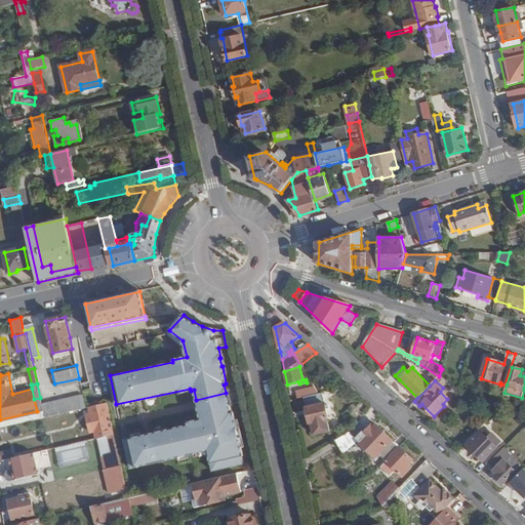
[(296,394),(298,400),(304,398),(319,395),(313,385),(308,388),(309,391),(296,394)]
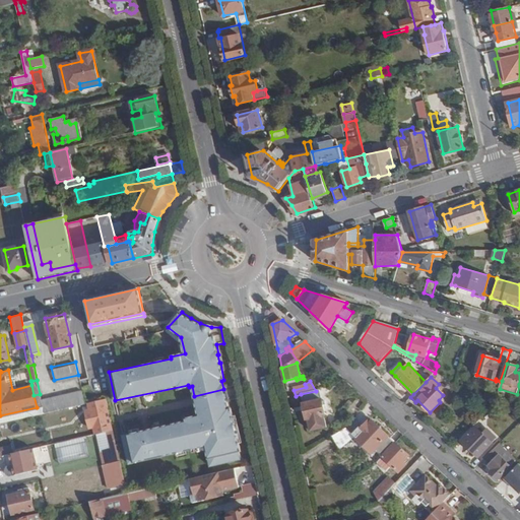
[(223,389),(194,396),(197,406),(225,400),(223,389)]
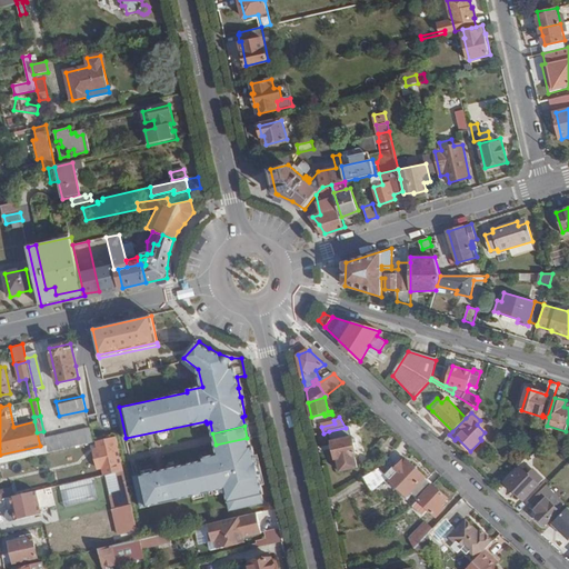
[(346,428),(329,431),(335,460),(336,460),(339,472),(359,469),(349,428),(346,428)]
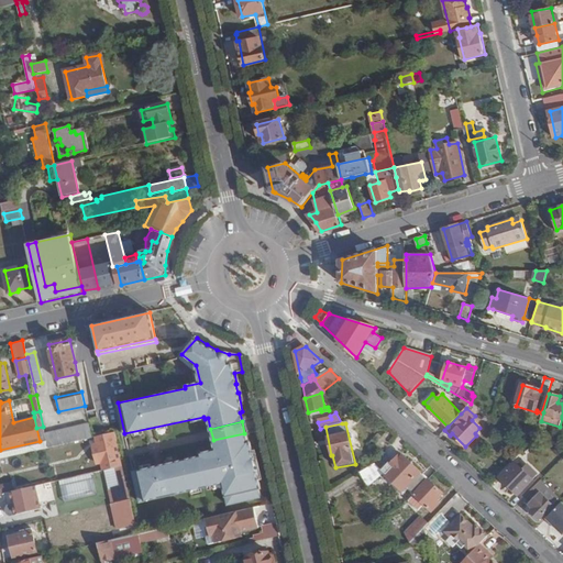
[(44,434),(47,446),(91,437),(89,426),(44,434)]
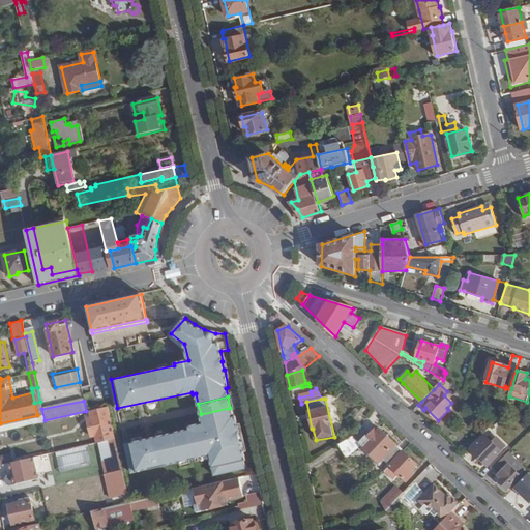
[(115,438),(115,435),(108,406),(97,408),(98,416),(87,418),(83,419),(87,437),(91,436),(93,443),(115,438)]
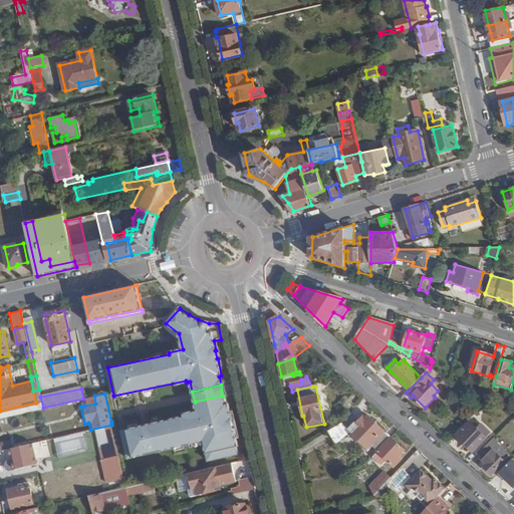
[(83,399),(84,406),(95,404),(94,396),(83,399)]
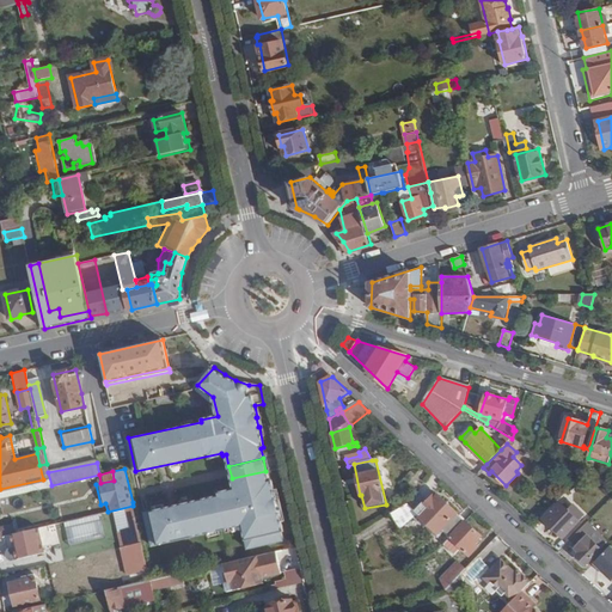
[(270,482),(268,482),(265,471),(232,478),(234,489),(230,490),(230,494),(144,512),(151,545),(240,526),(245,550),(281,542),(280,533),(281,533),(277,512),(276,512),(274,502),(275,502),(270,482)]
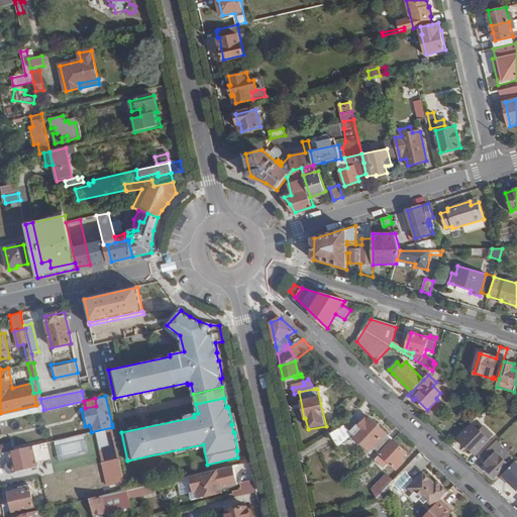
[(0,413),(0,420),(37,412),(36,405),(0,413)]
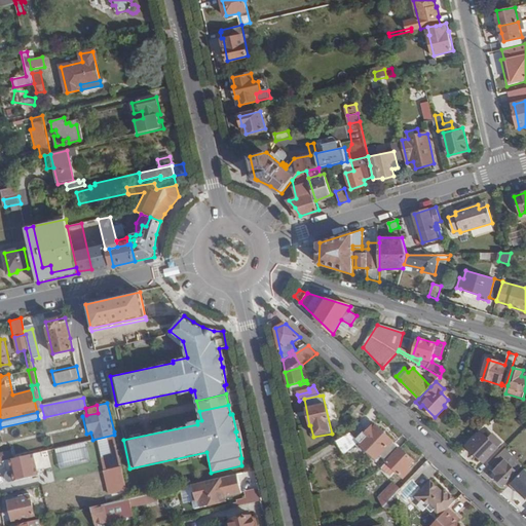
[(358,425),(350,433),(357,437),(365,428),(360,423),(358,425)]
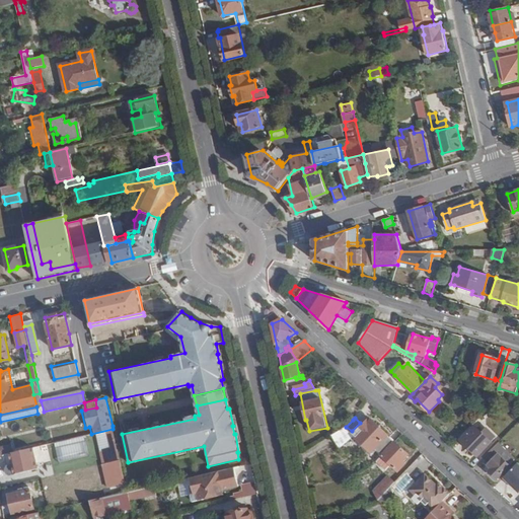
[(363,431),(372,422),(370,420),(361,429),(363,431)]
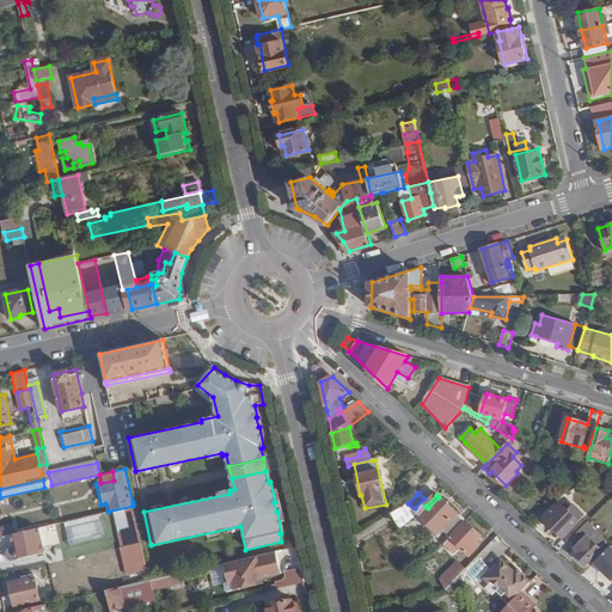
[(451,538),(465,522),(439,497),(428,508),(426,506),(423,503),(416,512),(439,533),(444,530),(446,533),(451,538)]
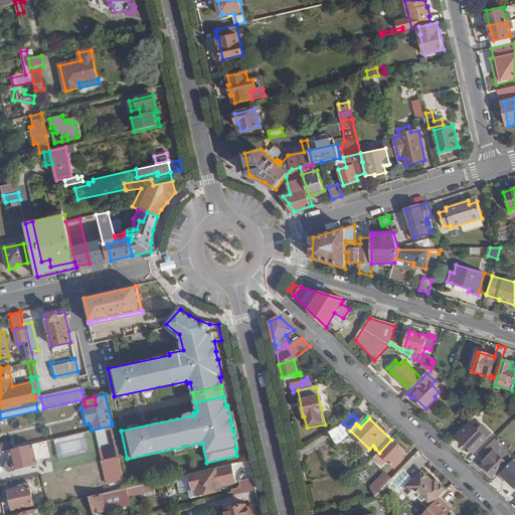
[(487,440),(471,423),(458,437),(474,453),(487,440)]
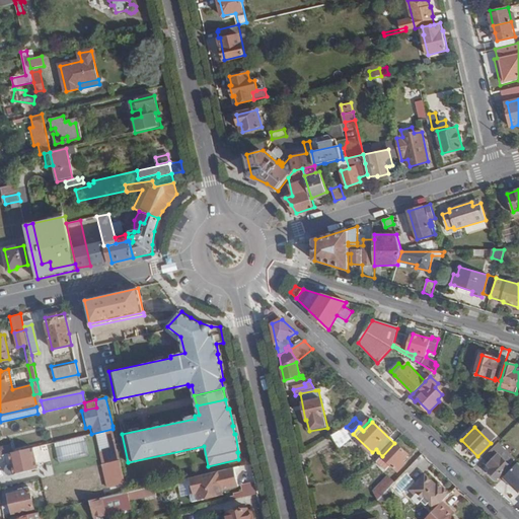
[(373,456),(378,452),(376,449),(372,452),(353,434),(351,436),(373,456)]
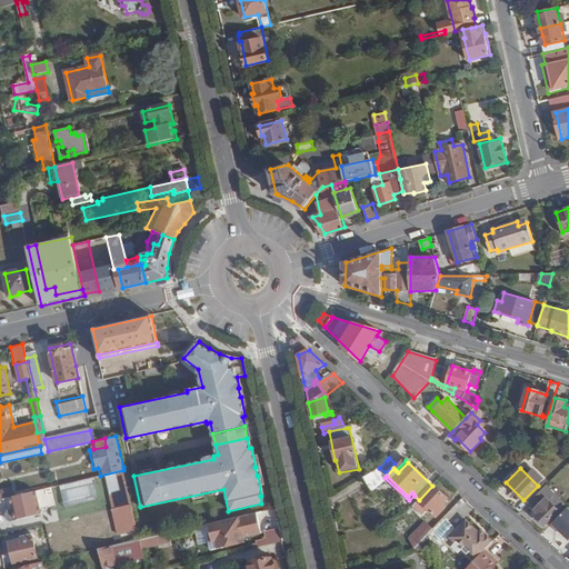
[(419,500),(418,501),(413,506),(412,507),(423,517),(429,510),(437,518),(445,510),(441,507),(448,500),(432,486),(419,500)]
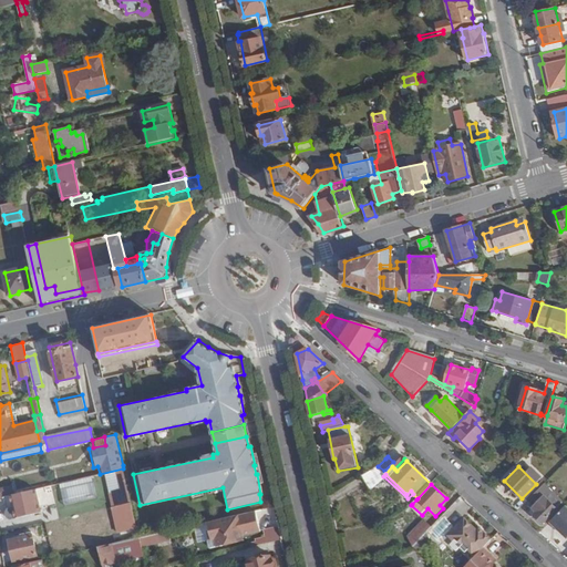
[(0,487),(0,496),(4,495),(13,494),(14,493),(12,485),(0,487)]
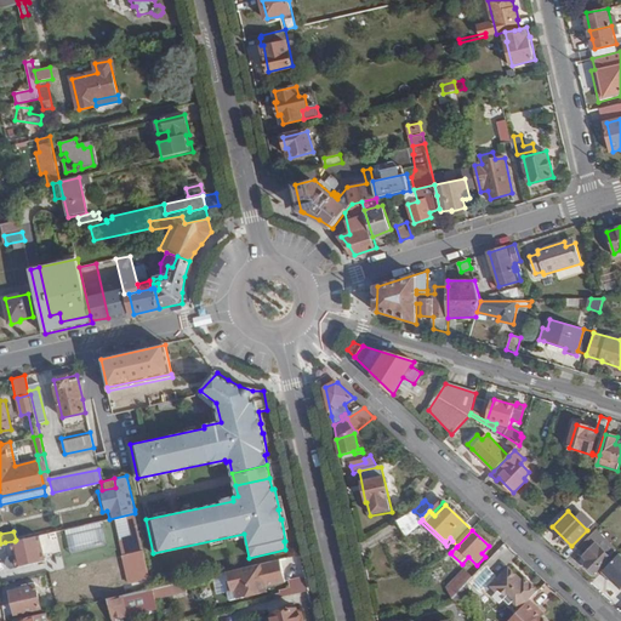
[(121,541),(124,554),(143,550),(142,542),(140,534),(125,537),(121,541)]
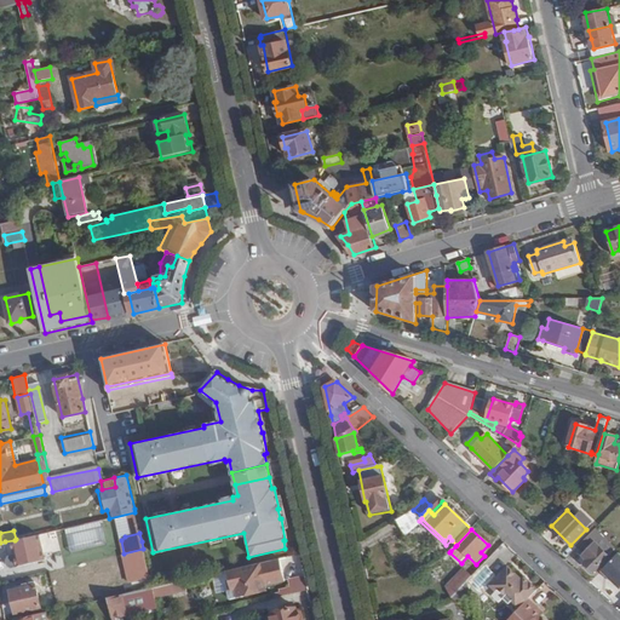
[(592,533),(578,547),(585,555),(584,556),(587,561),(584,563),(593,573),(608,557),(602,551),(592,541),(597,538),(592,533)]
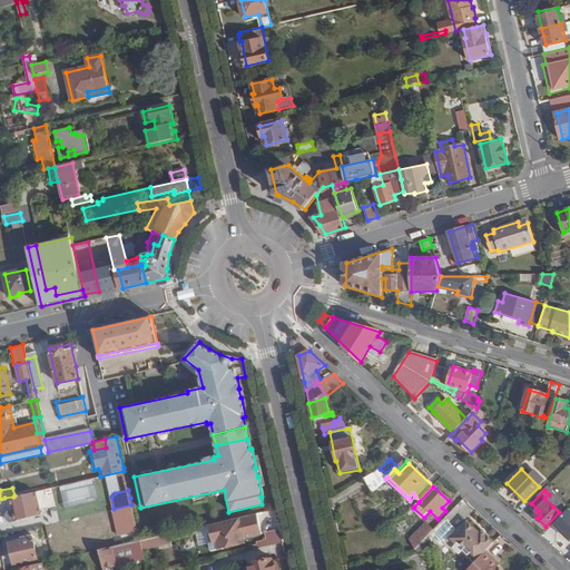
[(36,491),(15,495),(13,497),(16,508),(7,510),(10,520),(40,513),(36,491)]
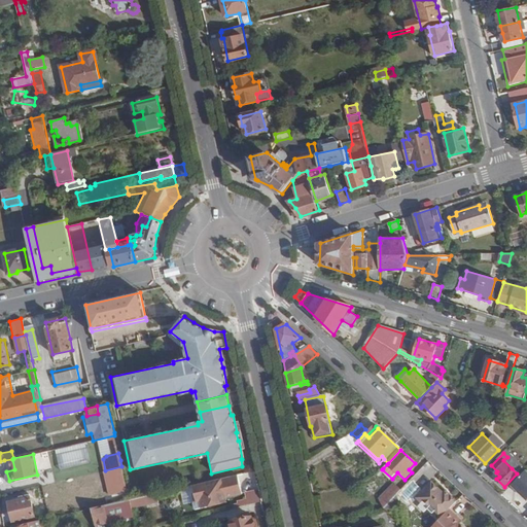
[(503,460),(512,468),(516,465),(507,457),(503,460)]
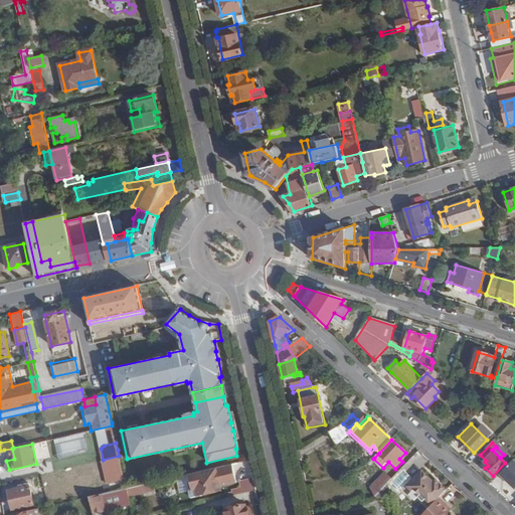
[(12,449),(4,450),(6,461),(14,459),(12,449)]
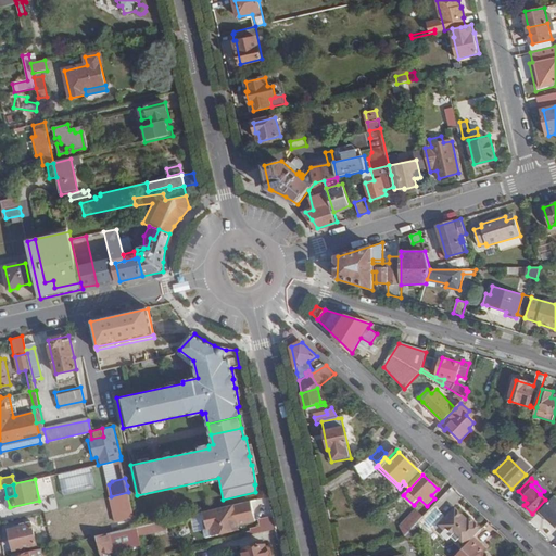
[(251,501),(202,513),(205,529),(212,528),(214,535),(235,530),(239,525),(255,520),(251,501)]
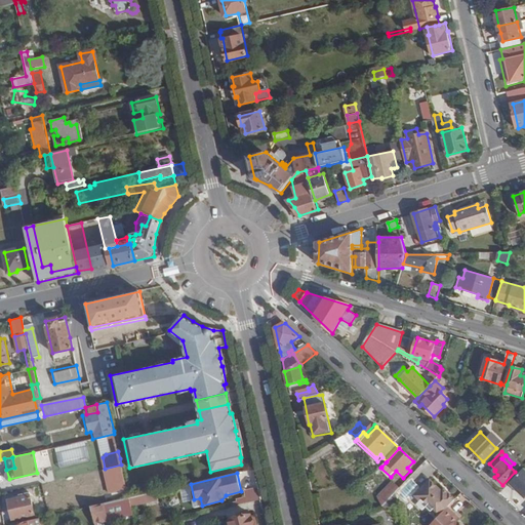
[(364,484),(376,509),(384,507),(396,493),(399,490),(393,484),(381,495),(372,479),(364,484)]
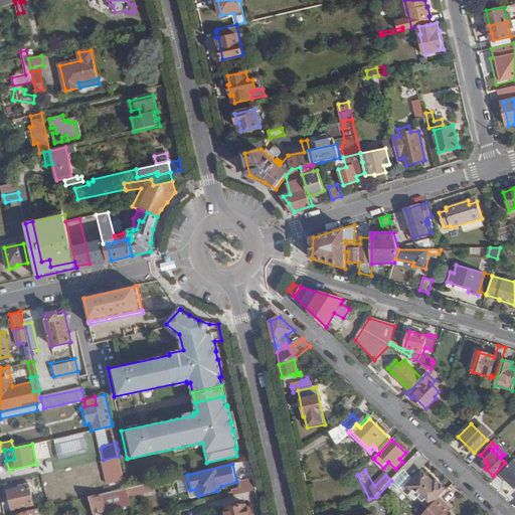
[(514,470),(504,482),(514,492),(514,470)]
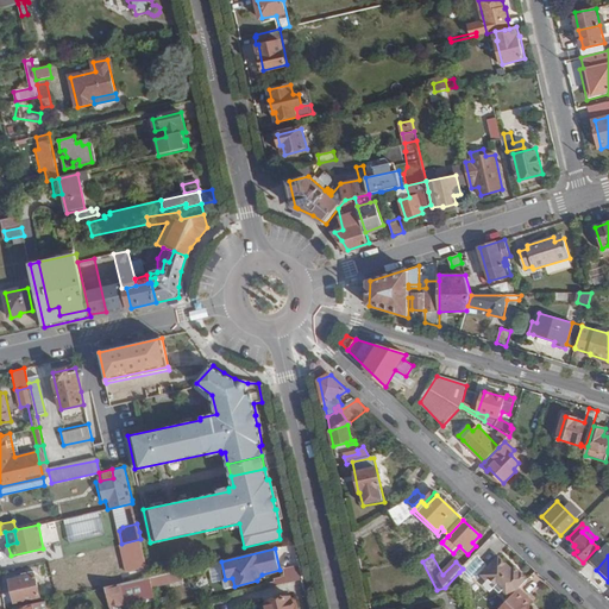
[(515,592),(519,589),(527,579),(518,571),(515,575),(510,571),(497,558),(485,570),(491,576),(488,579),(495,586),(498,583),(504,589),(508,585),(515,592)]
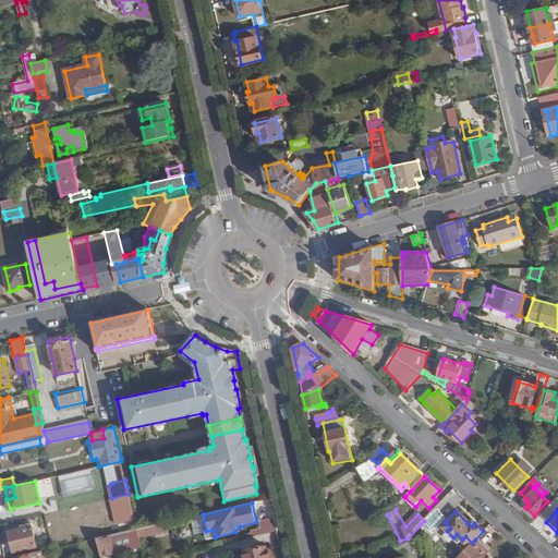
[(274,518),(258,521),(261,534),(276,531),(274,518)]
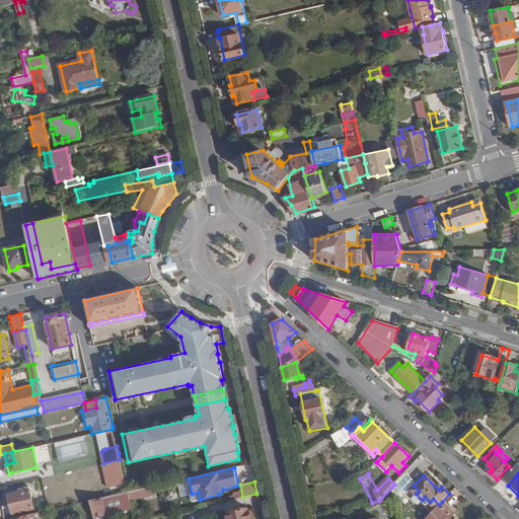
[(400,490),(394,485),(391,488),(393,497),(400,490)]
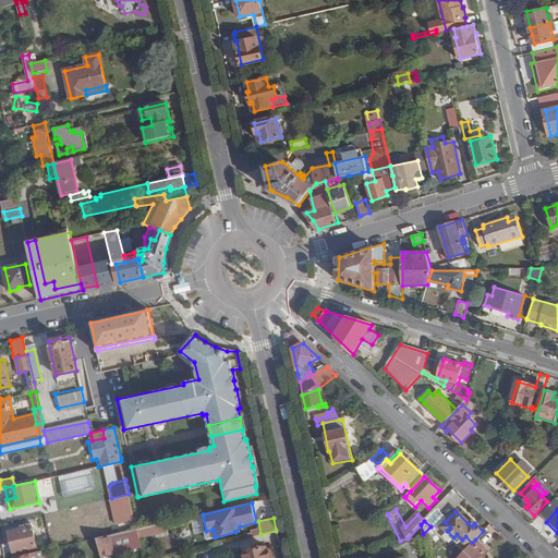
[(32,523),(21,525),(21,528),(9,531),(13,550),(36,546),(32,523)]
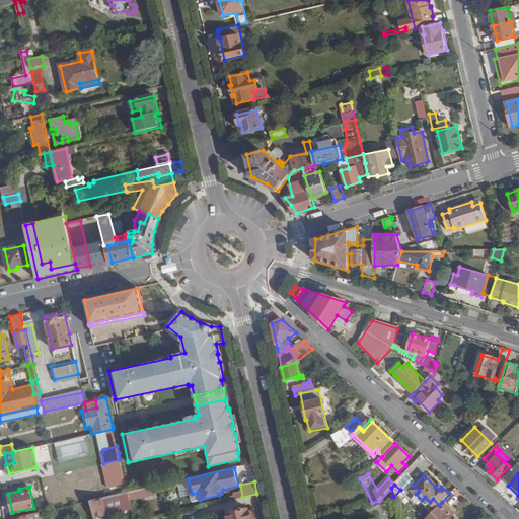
[(154,488),(128,494),(129,501),(156,495),(154,488)]
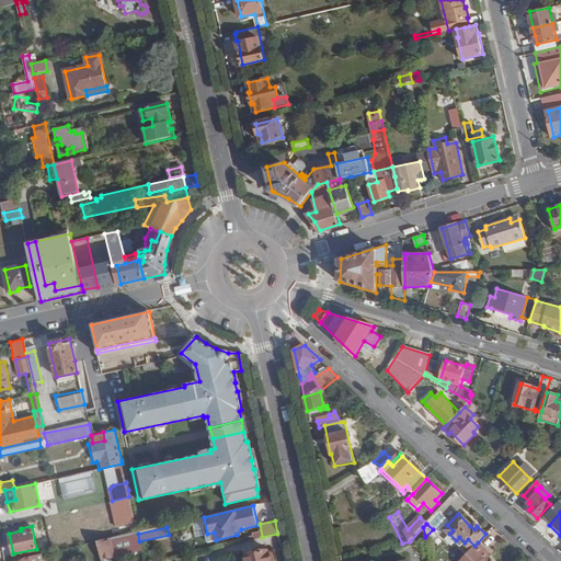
[(423,527),(410,541),(416,548),(425,537),(423,527)]
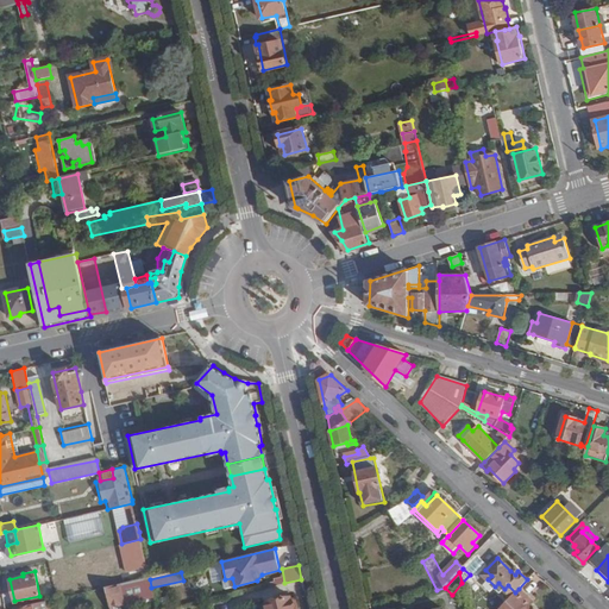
[(144,592),(142,579),(119,584),(121,597),(144,592)]
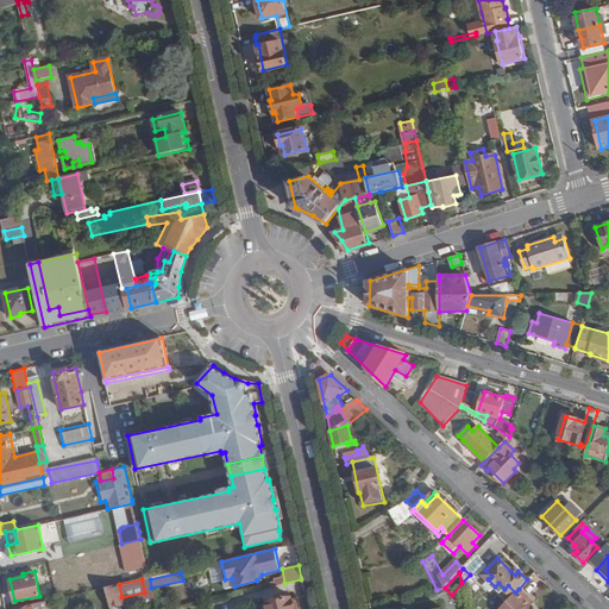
[(121,597),(119,584),(107,588),(111,608),(114,608),(114,606),(124,604),(121,597)]
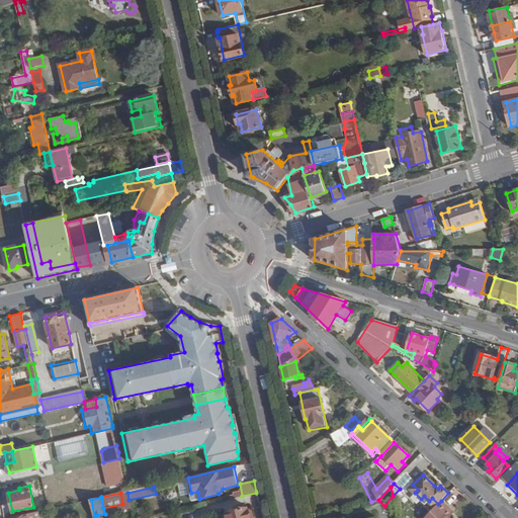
[(448,508),(441,501),(438,504),(424,517),(454,517),(451,515),(446,510),(448,508)]
